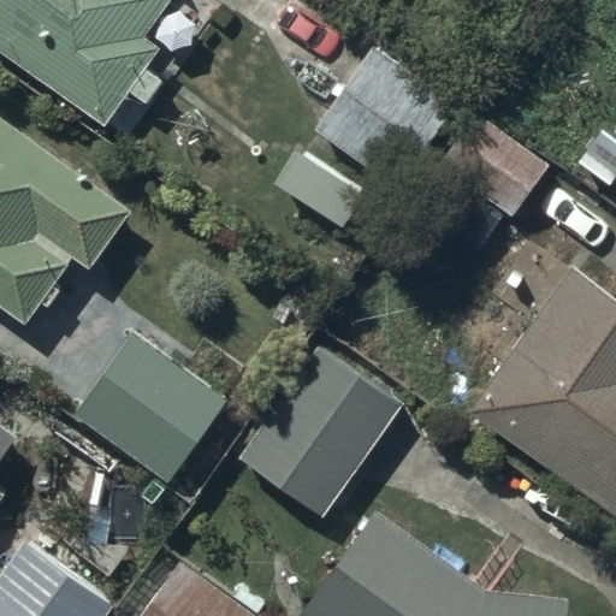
[(0,0),(0,54),(106,129),(160,51),(140,36),(165,0),(0,0)]
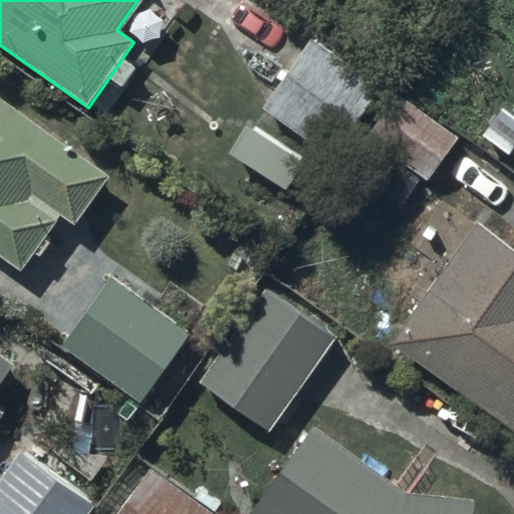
[(314,36),(260,112),(325,159),(379,82),(314,36)]
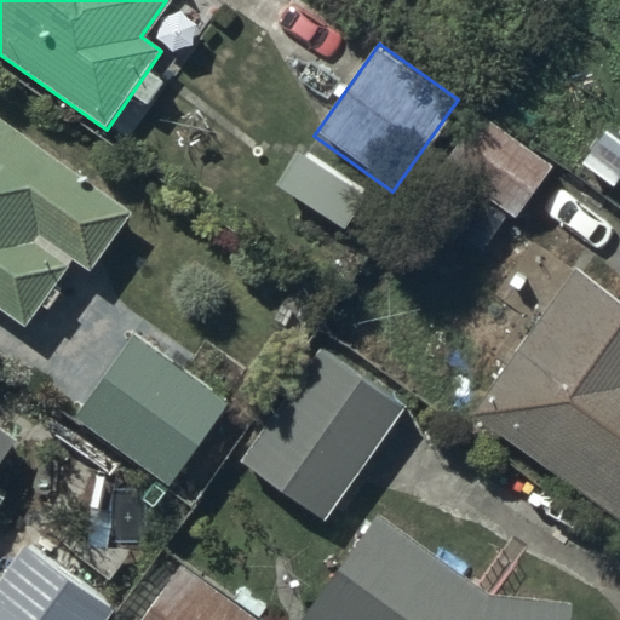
[(0,309),(23,327),(74,259),(93,274),(138,213),(0,109),(0,309)]
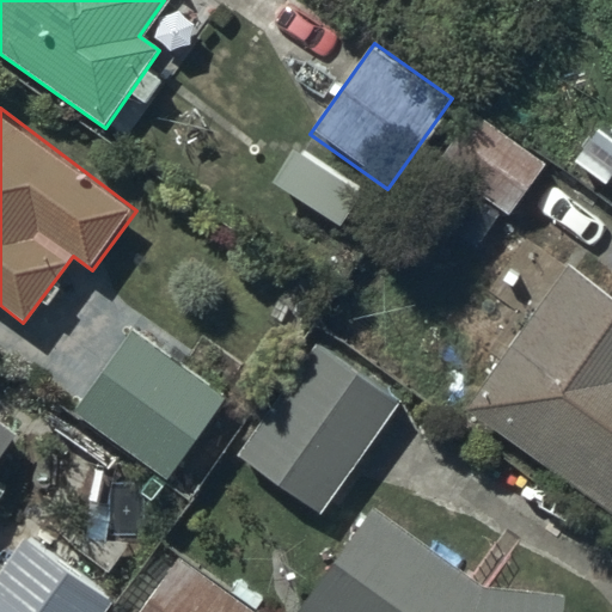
[(472,114),(436,165),(510,216),(546,164),(472,114)]
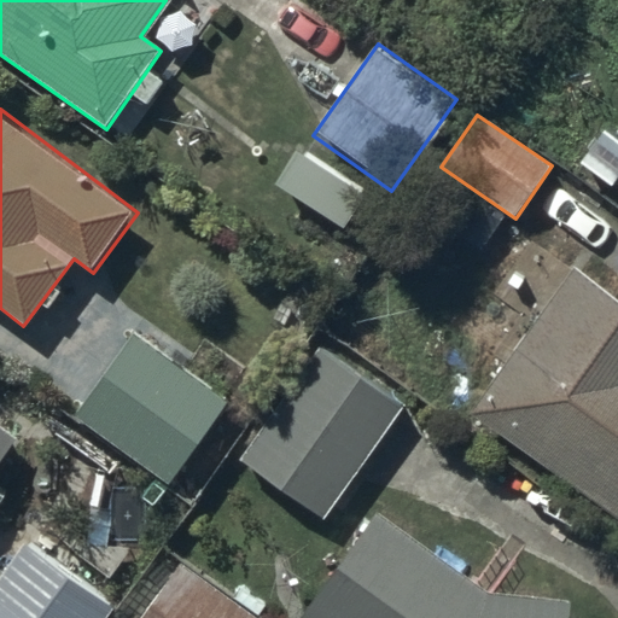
[(507,361),(466,419),(617,525),(617,291),(536,233),(493,295),(511,308),(484,345),(507,361)]
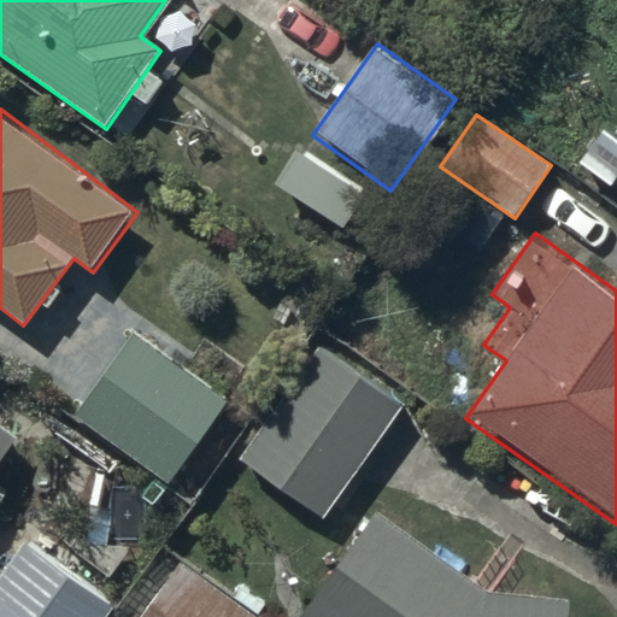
[(230,403),(129,329),(70,412),(170,486),(230,403)]
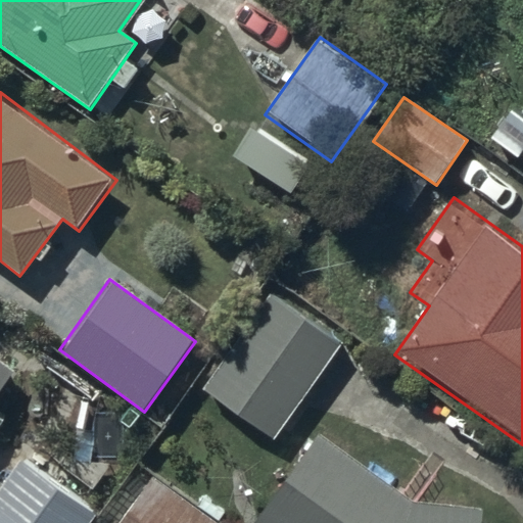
[(273,439),(343,342),(273,291),(202,389),(273,439)]
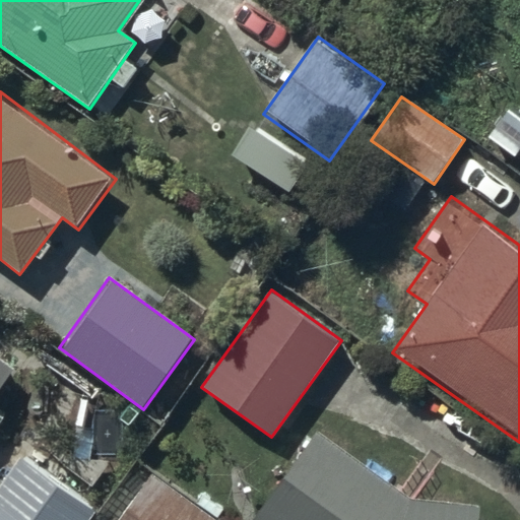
[(0,383),(11,367),(0,359),(0,383)]
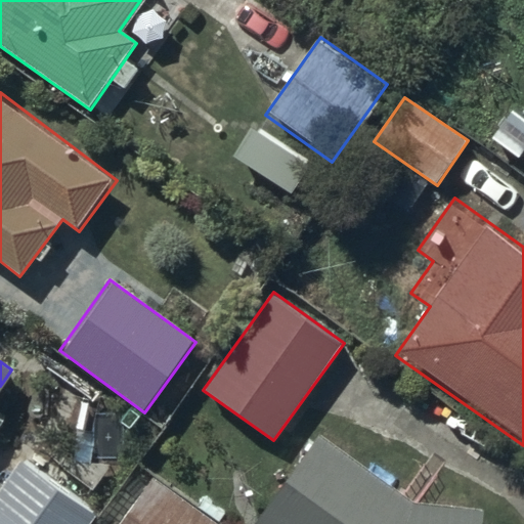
[(409,498),(318,433),(252,523),(486,523),(488,508),(409,498)]
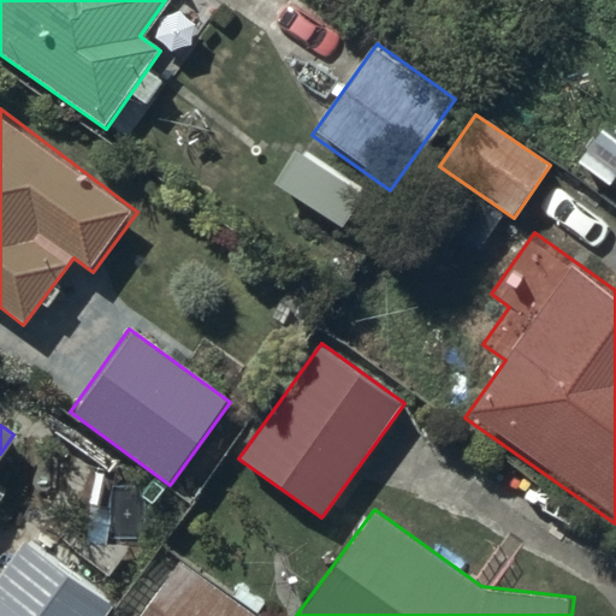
[(22,543),(0,574),(0,615),(108,615),(116,608),(22,543)]
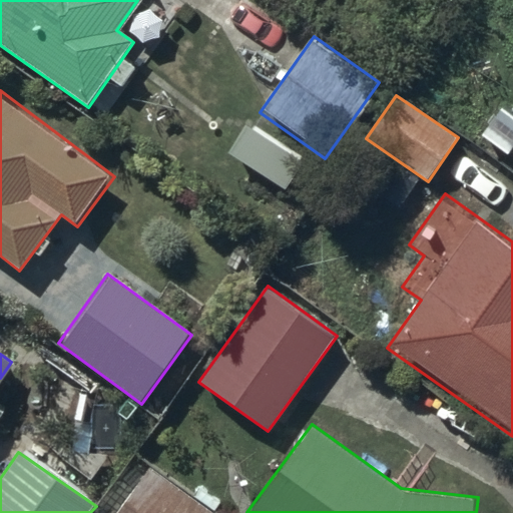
[(202,512),(153,473),(120,512),(202,512)]
